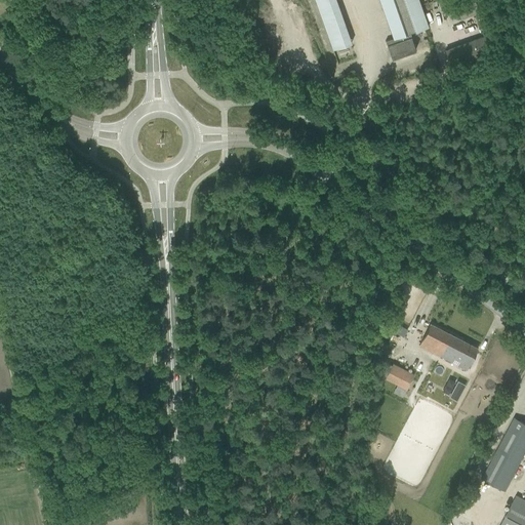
[(378,0),(393,38),(385,41),(391,58),(415,49),(410,33),(428,27),(417,0),(378,0)]
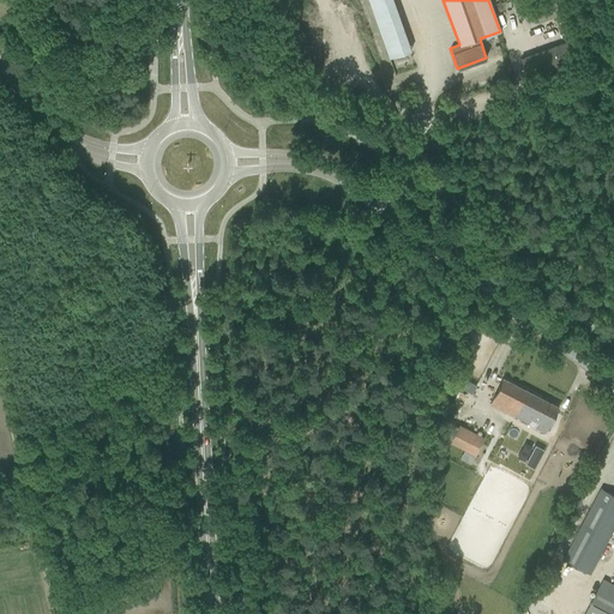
[(561,13),(557,0),(534,10),(539,23),(561,13)]
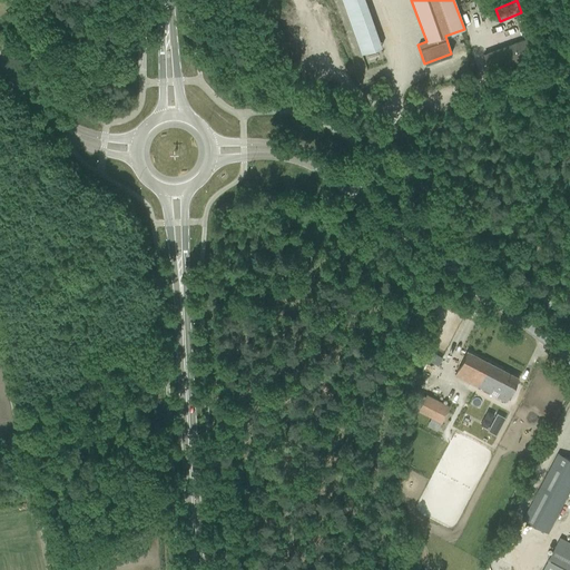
[(377,36),(357,42),(361,53),(381,47),(377,36)]
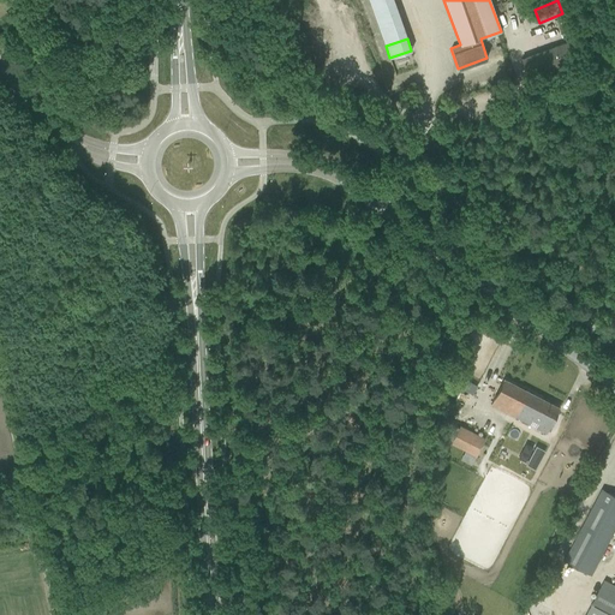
[(557,46),(563,64),(581,58),(575,40),(557,46)]
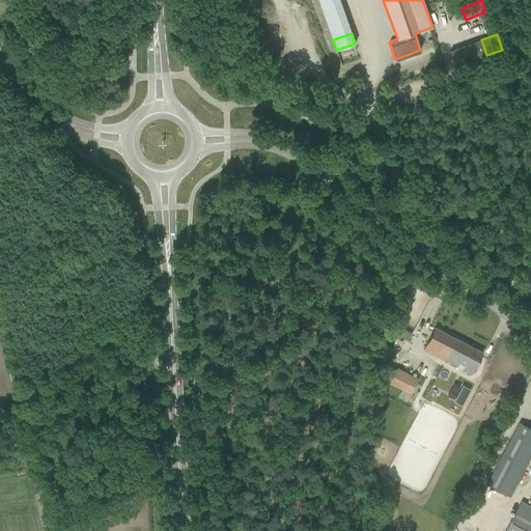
[(423,300),(427,292),(417,286),(413,294),(423,300)]
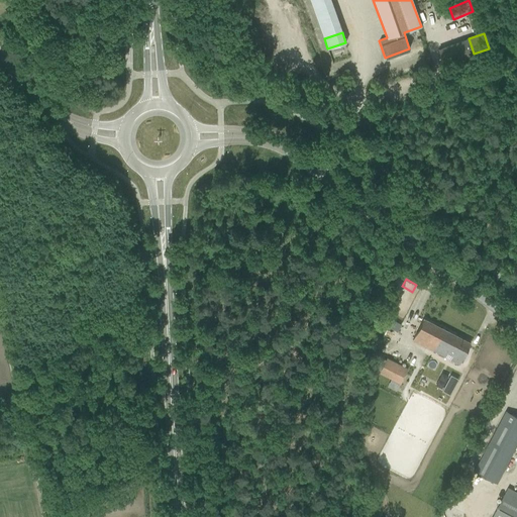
[(413,339),(459,364),(471,343),(423,318),(413,339)]
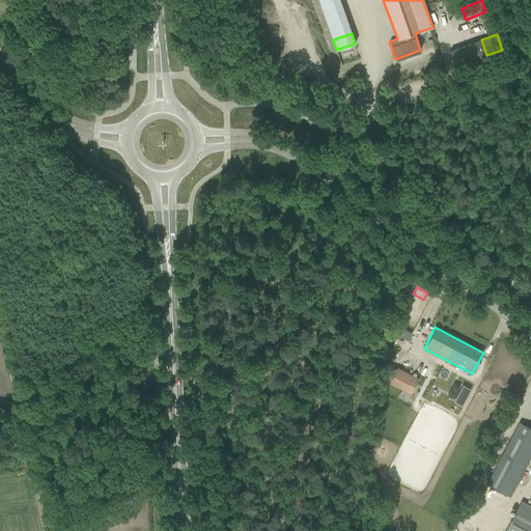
[(411,393),(419,379),(396,367),(389,382),(411,393)]
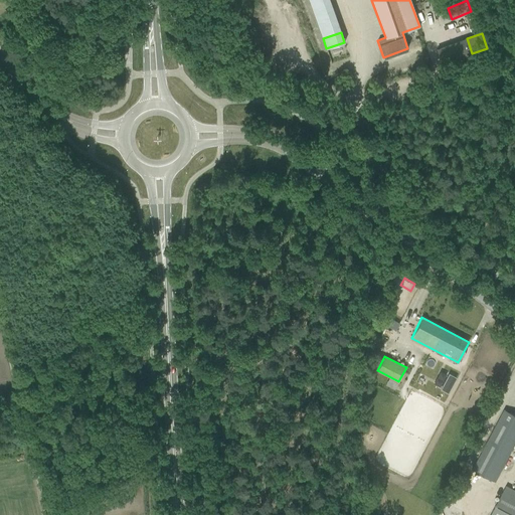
[(514,414),(504,409),(473,470),(495,482),(514,444),(514,414)]
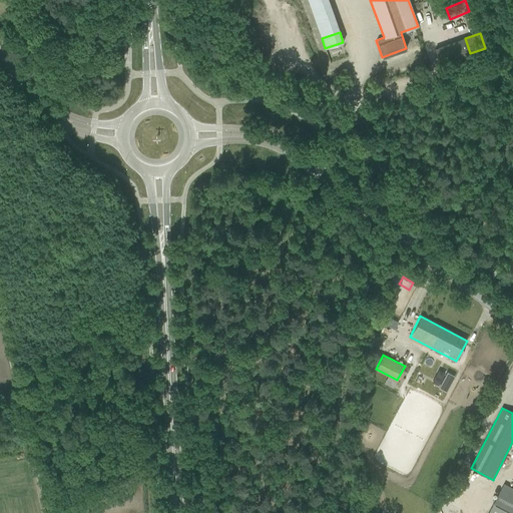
[(488,512),(512,512),(512,488),(504,484),(488,512)]
